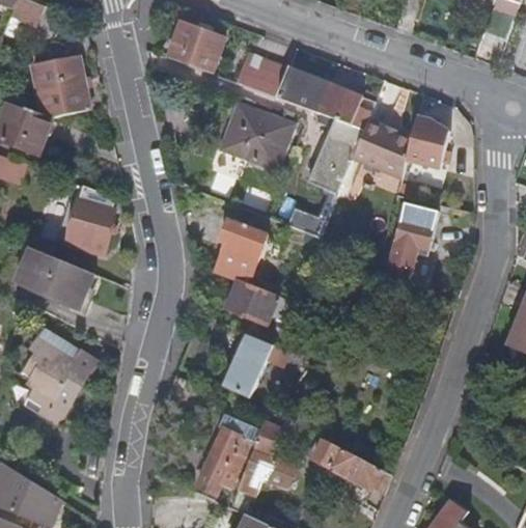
[(31,25),(36,12),(39,3),(31,0),(11,0),(9,6),(6,15),(31,25)]
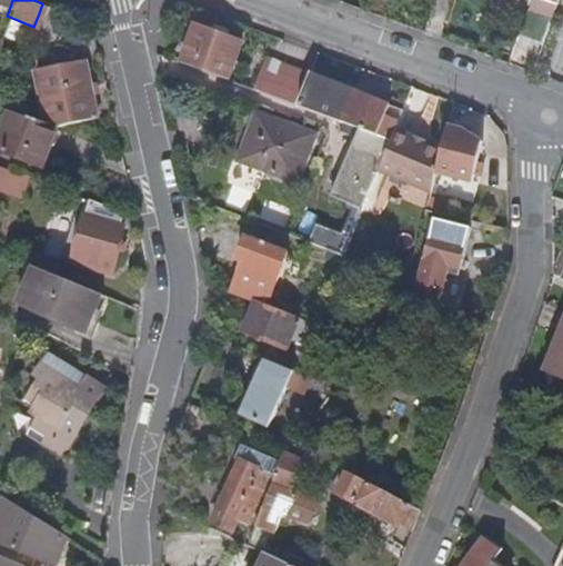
[(525,0),(513,33),(535,42),(551,0),(525,0)]
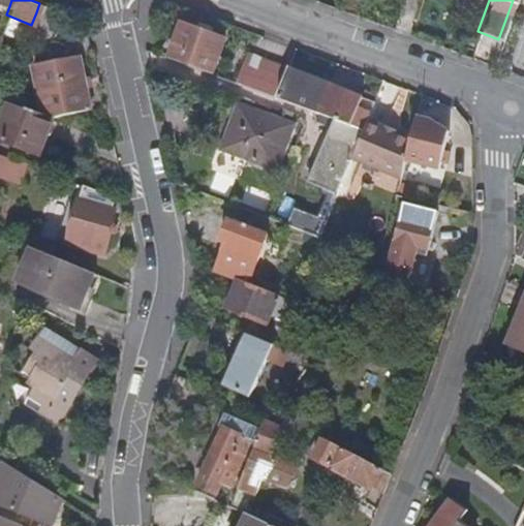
[(48,18),(52,8),(39,3),(36,12),(48,18)]
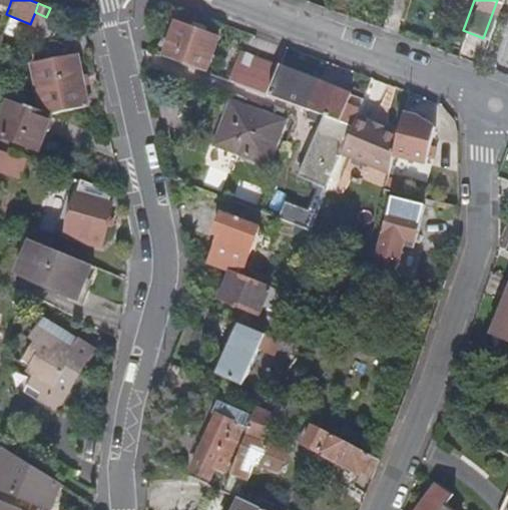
[(160,53),(202,68),(214,35),(201,30),(203,24),(189,19),(187,25),(172,19),(160,53)]
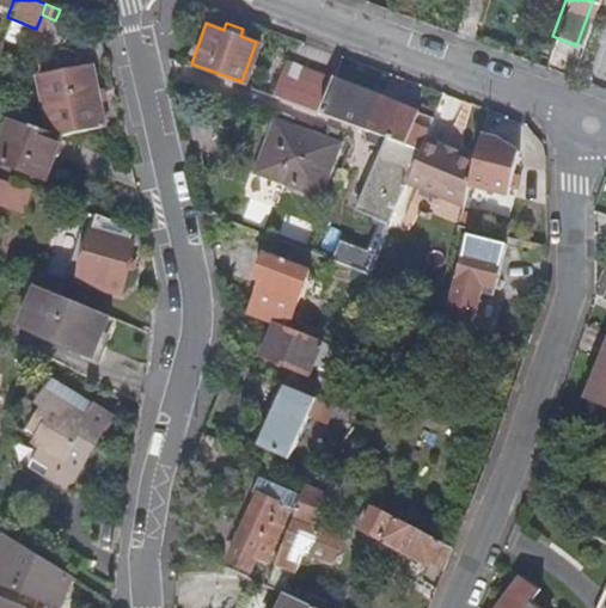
[(269,93),(317,111),(329,79),(330,77),(281,59),(269,93)]
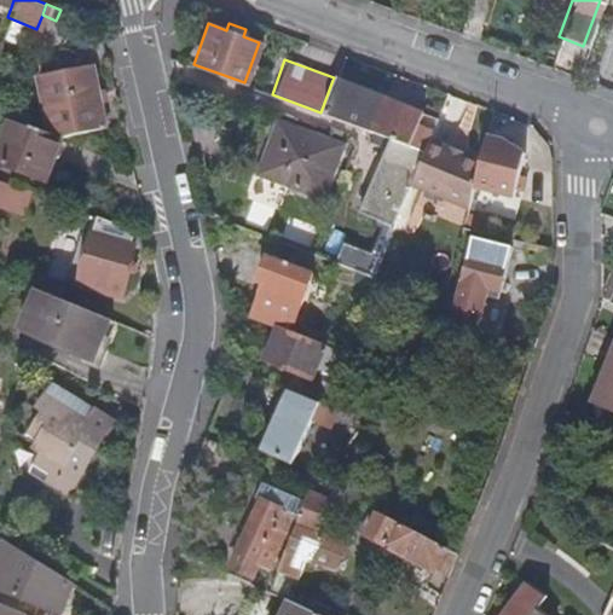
[(55,134),(100,127),(86,64),(33,76),(44,129),(55,134)]
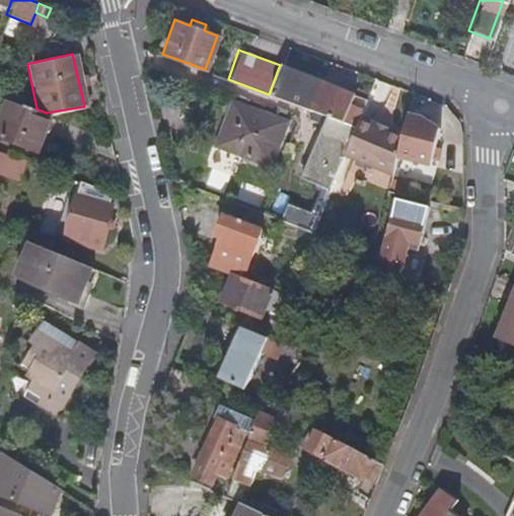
[(269,94),(326,115),(355,126),(358,117),(365,99),(279,67),(269,94)]
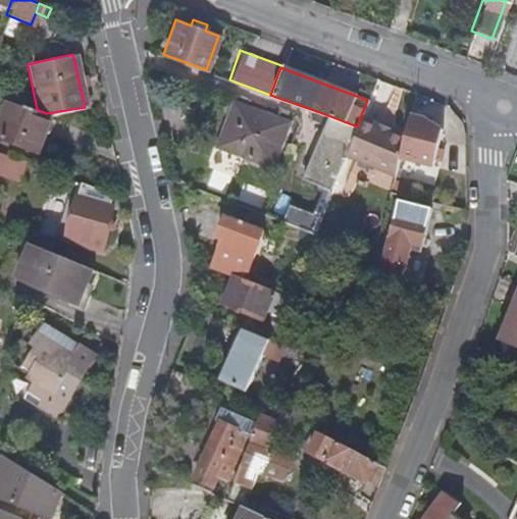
[(0,136),(33,149),(46,113),(37,109),(4,97),(0,107),(0,136)]
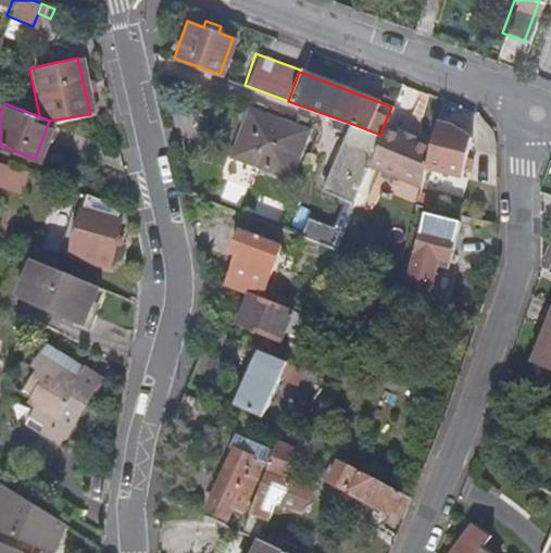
[(289,178),(309,126),(248,104),(228,154),(289,178)]
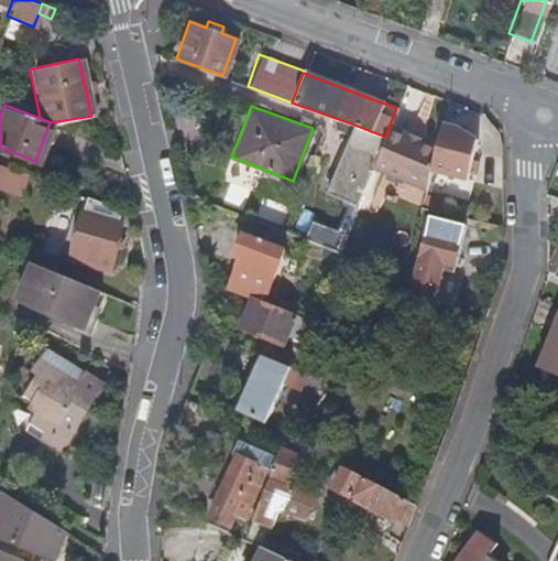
[(385,137),(354,125),(327,192),(357,205),(372,166),(385,137)]
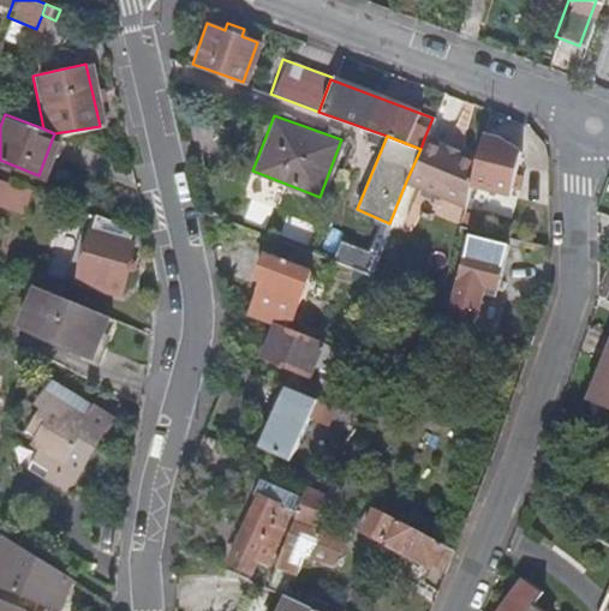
[(424,138),(421,149),(406,181),(464,205),(475,159),(424,138)]
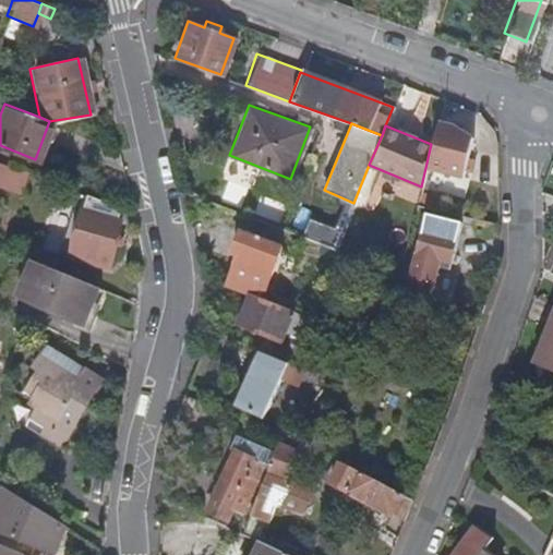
[(0,182),(19,190),(27,169),(0,158),(0,182)]
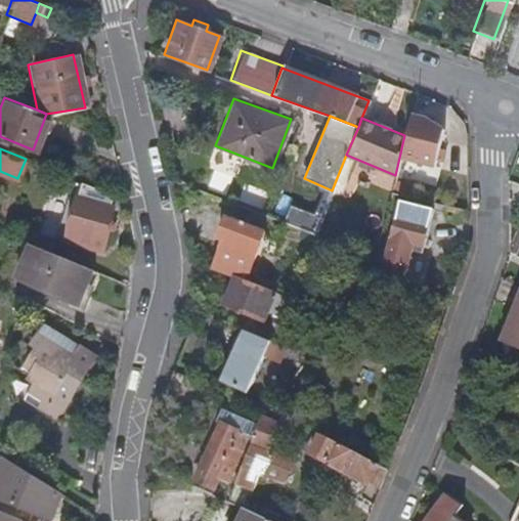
[(99,202),(102,191),(76,181),(60,230),(71,233),(68,242),(94,250),(110,205),(99,202)]
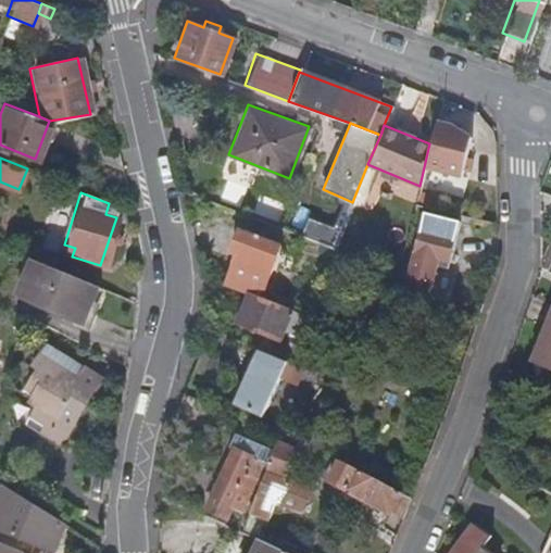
[(411,269),(400,266),(397,280),(465,313),(473,298),(431,277),(435,263),(446,266),(449,261),(454,236),(422,227),(411,269)]
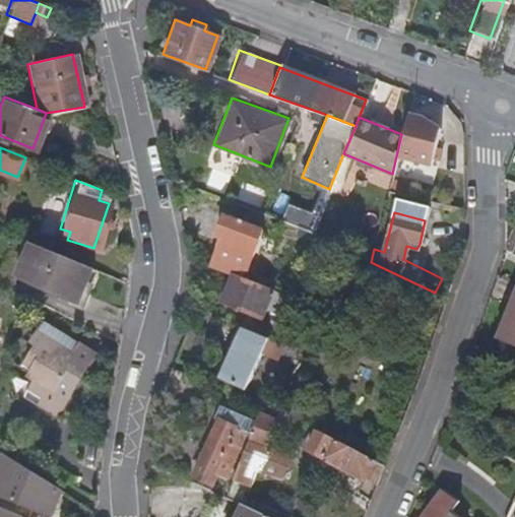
[(234,273),(242,276),(254,245),(269,252),(274,239),(223,215),(216,235),(221,237),(211,264),(234,273)]
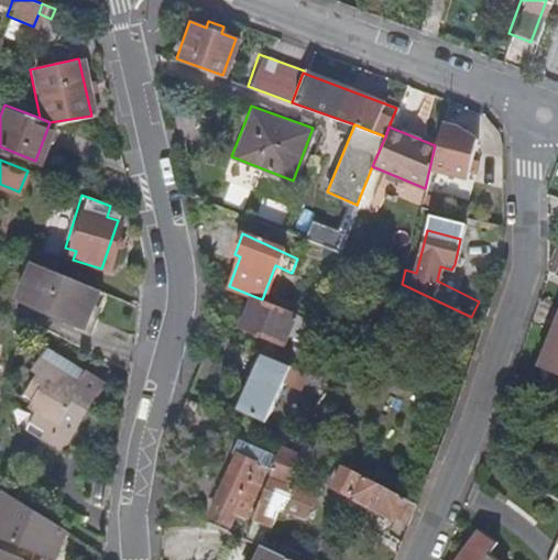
[(79,328),(96,287),(29,261),(15,292),(37,300),(34,310),(79,328)]
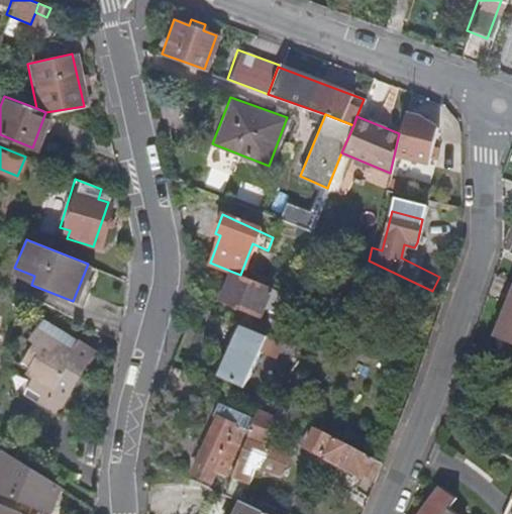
[(11,277),(31,285),(34,276),(14,268),(11,277)]
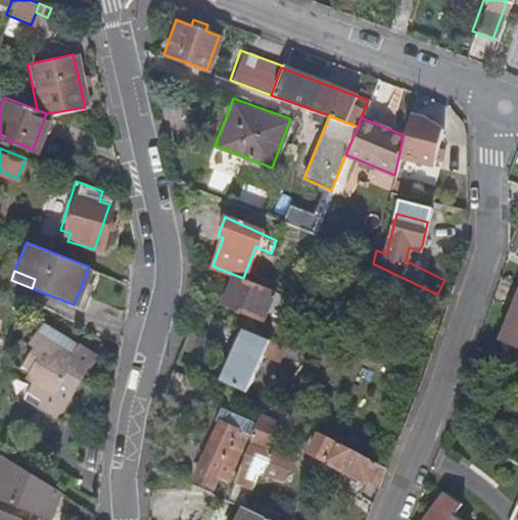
[(269,338),(283,303),(287,294),(243,278),(235,275),(223,303),(249,314),(243,328),(269,338)]
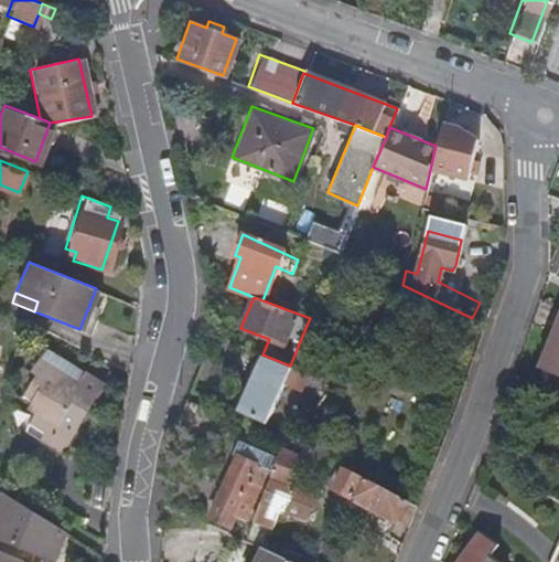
[(558,314),(537,367),(558,375),(558,314)]
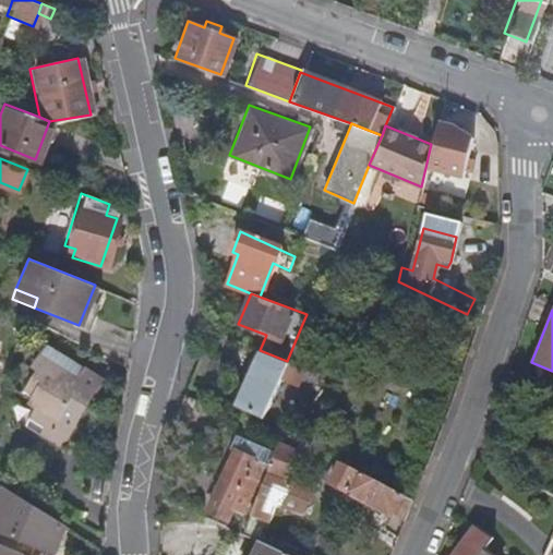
[(73,394),(87,402),(103,377),(44,344),(29,365),(36,369),(21,391),(33,407),(23,424),(61,446),(74,425),(69,422),(70,419),(61,413),(73,394)]
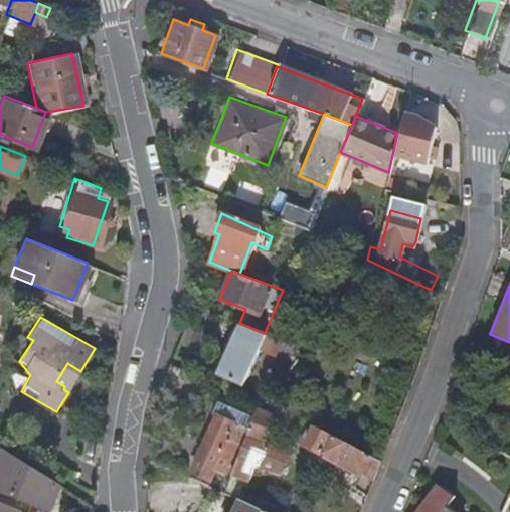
[(280,340),(265,333),(239,323),(214,373),(239,385),(258,348),(272,355),(280,340)]
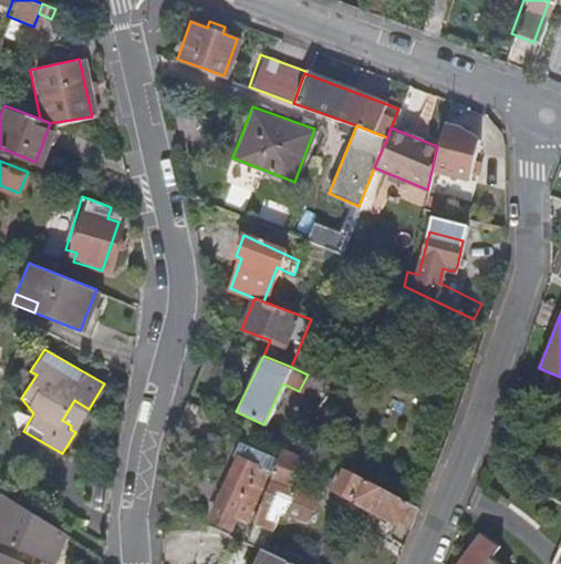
[(75,432),(89,409),(74,400),(62,420),(71,426),(70,429),(75,432)]
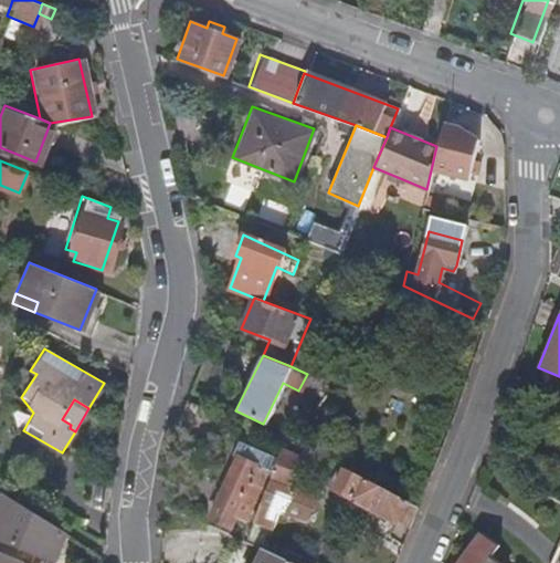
[(286,433),(297,438),(302,428),(289,423),(286,433)]
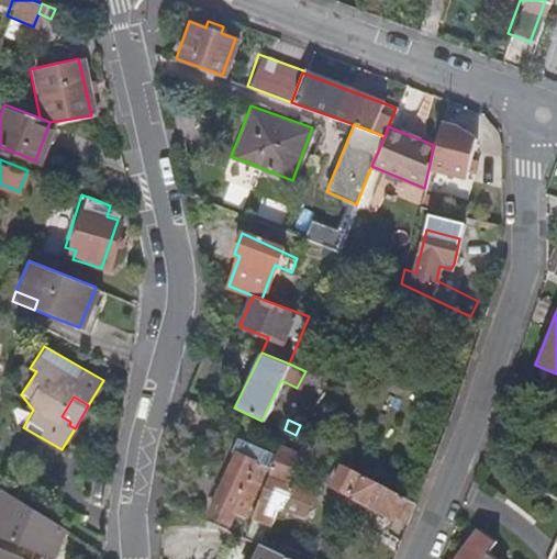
[(267,467),(274,451),(237,437),(230,454),(234,456),(208,513),(225,522),(245,480),(257,482),(264,466),(267,467)]
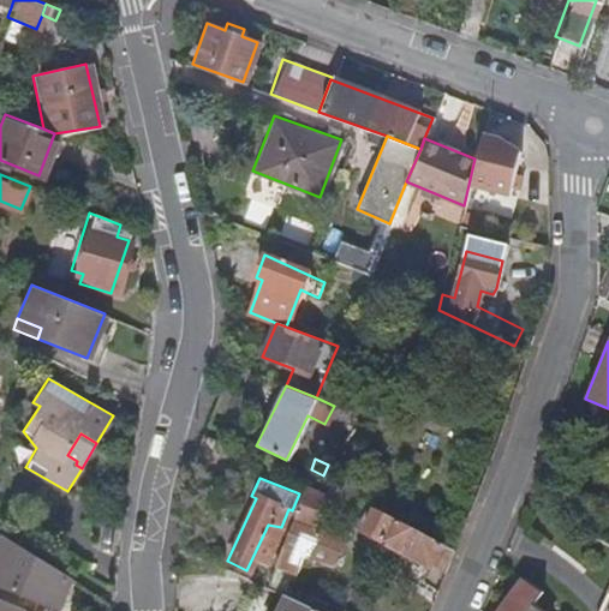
[(322,492),(303,484),(299,493),(292,510),(274,561),(296,568),(302,550),(328,559),(336,535),(310,525),(322,492)]
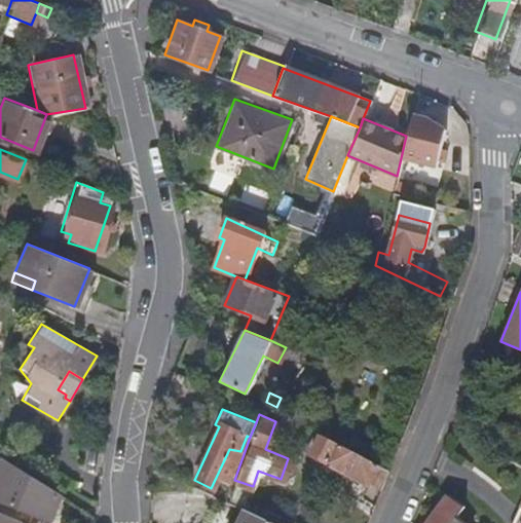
[(373,487),(383,469),(313,431),(304,448),(312,455),(305,469),(358,498),(367,484),(373,487)]
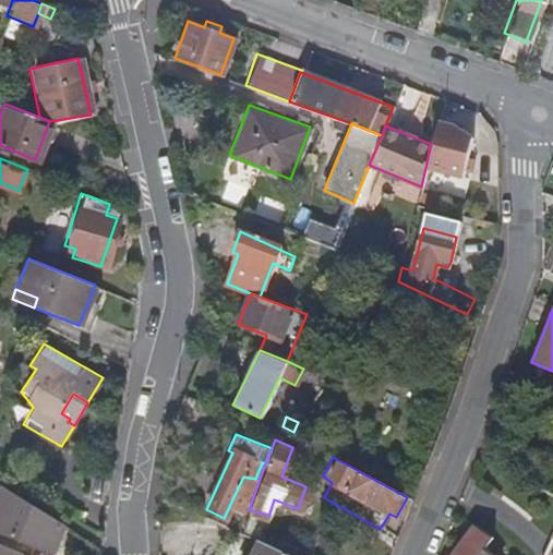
[(59,526),(0,487),(0,532),(48,552),(59,526)]
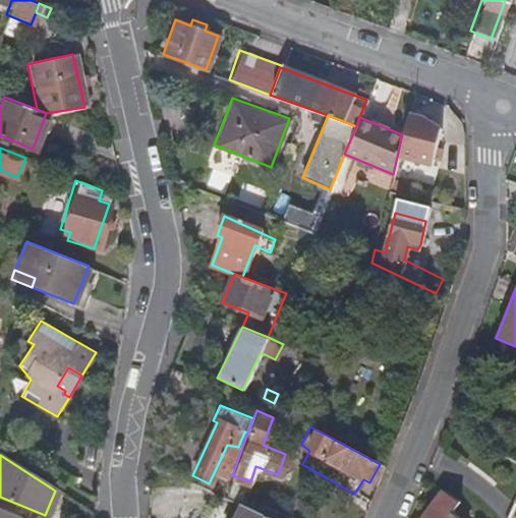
[(456,499),(440,487),(416,517),(460,517),(449,509),(456,499)]
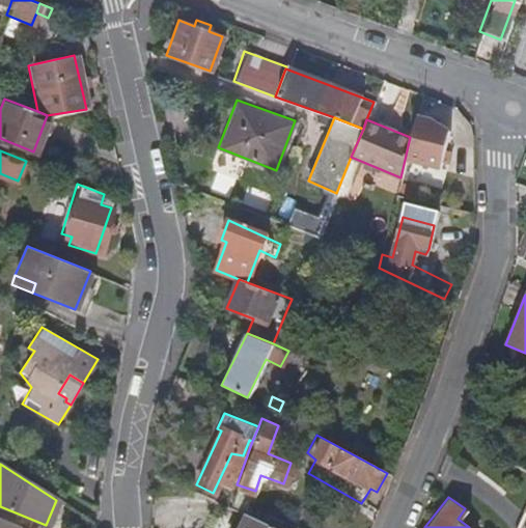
[(278,527),(218,499),(203,527),(278,527)]
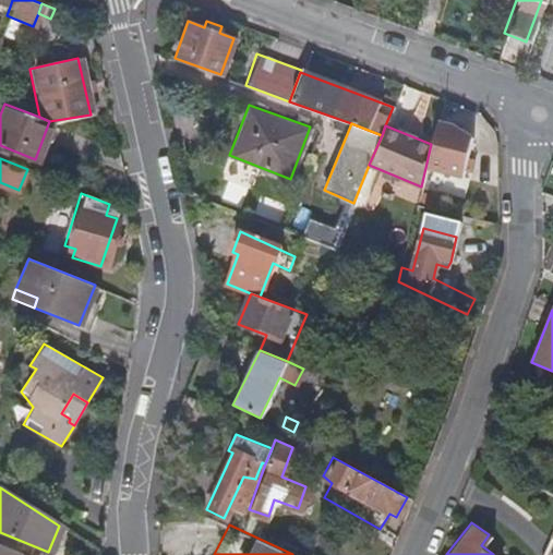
[(552,554),(552,538),(550,537),(548,535),(538,554),(552,554)]
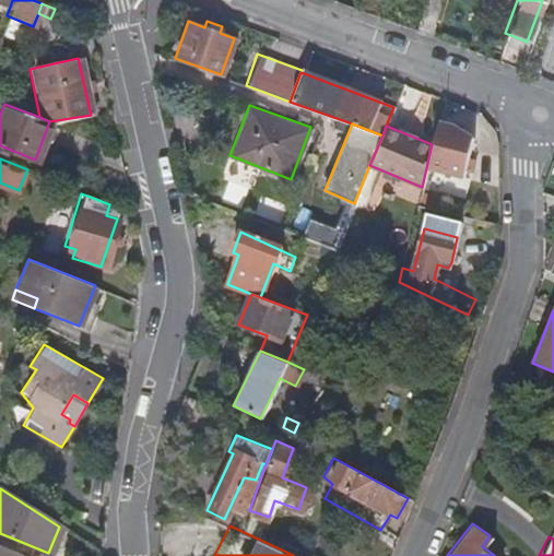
[(24,555),(0,546),(0,555),(24,555)]
